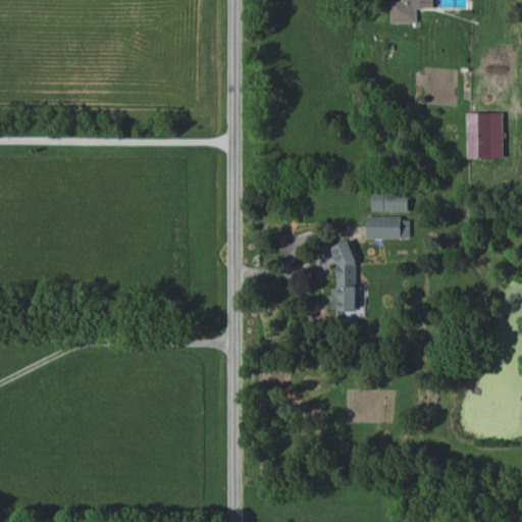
[(402,0),(402,1),(390,2),(390,22),(416,22),(416,8),(434,7),(433,0),(402,0)]
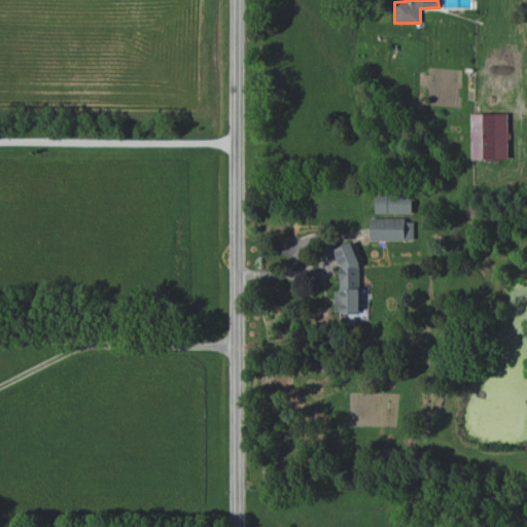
[(472,159),(508,159),(507,113),(471,114),(472,159)]
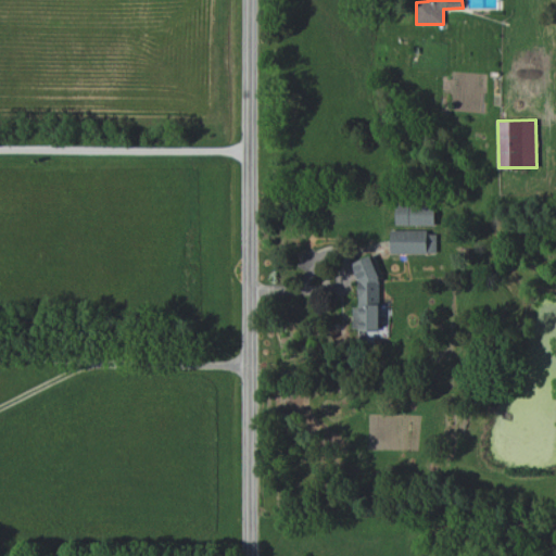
[(434,226),(436,205),(396,204),(395,225),(434,226)]
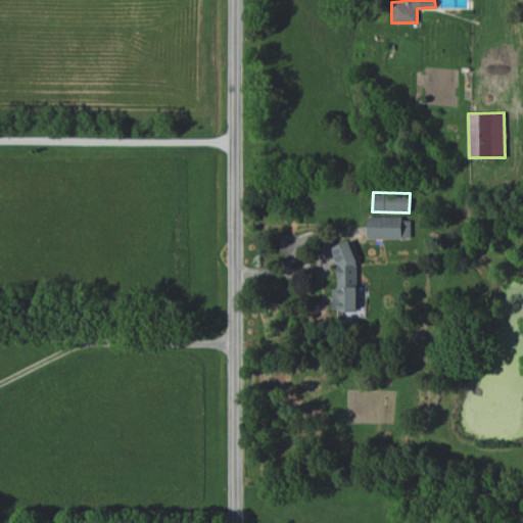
[(411,220),(402,220),(402,216),(367,217),(368,239),(411,238),(411,220)]
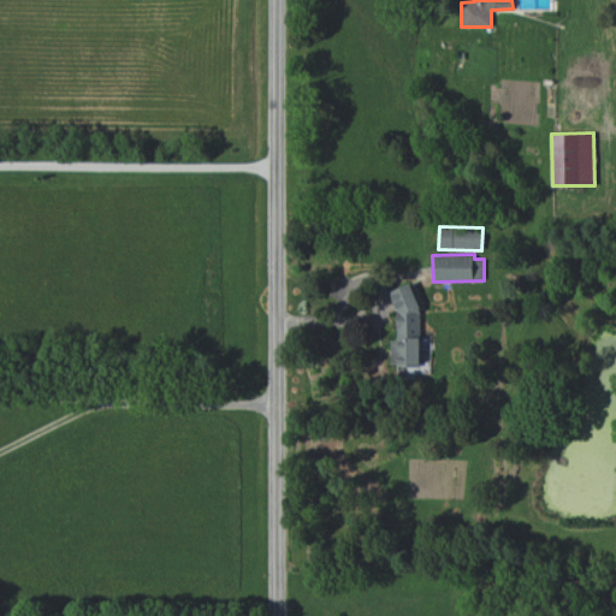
[(395,339),(391,339),(391,365),(398,365),(397,377),(419,377),(419,288),(396,288),(395,339)]
